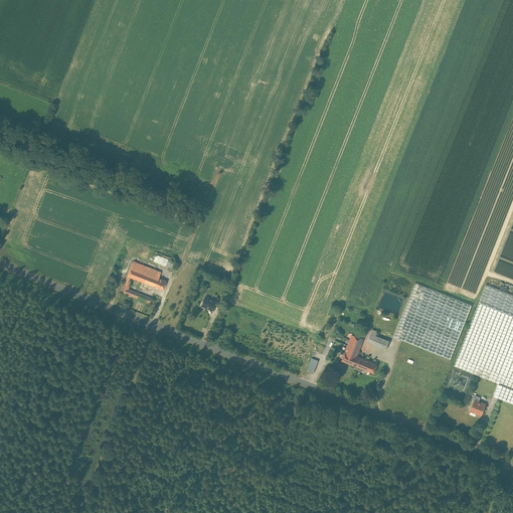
[(169,258),(158,253),(155,259),(167,264),(169,258)]
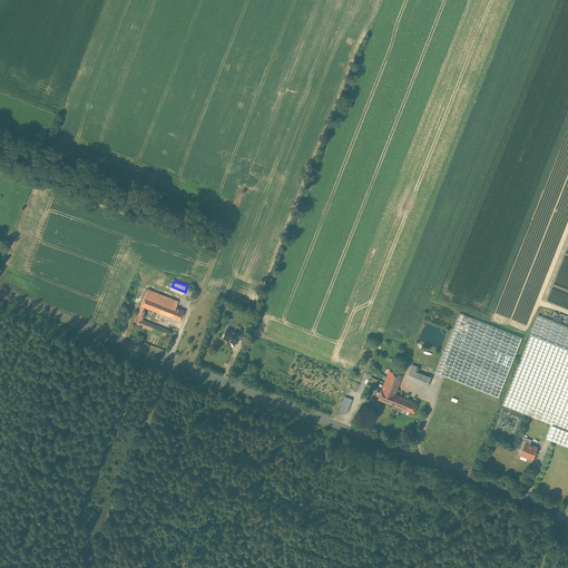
[(180,299),(149,287),(146,293),(165,301),(177,305),(180,299)]
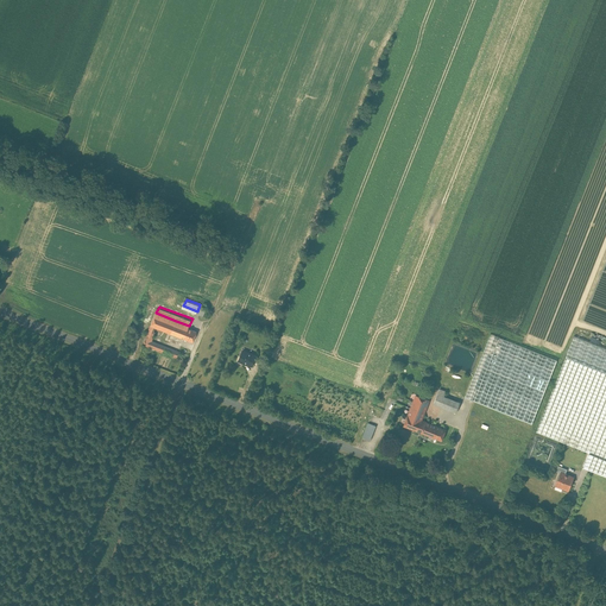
[(176,321),(156,313),(152,323),(157,326),(171,330),(176,321)]
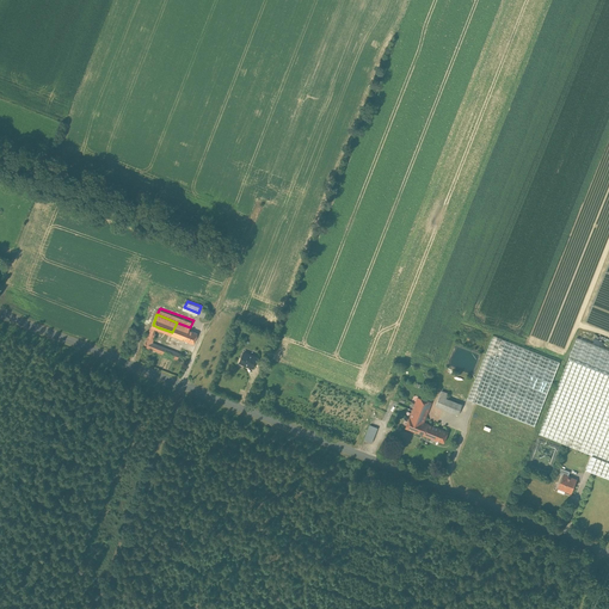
[(190,327),(177,323),(172,332),(186,338),(190,327)]
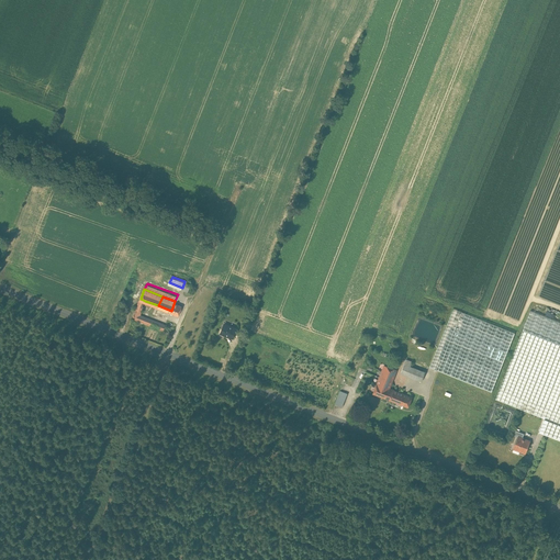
[(167,323),(142,313),(145,305),(144,304),(145,301),(141,299),(134,316),(165,328),(167,323)]
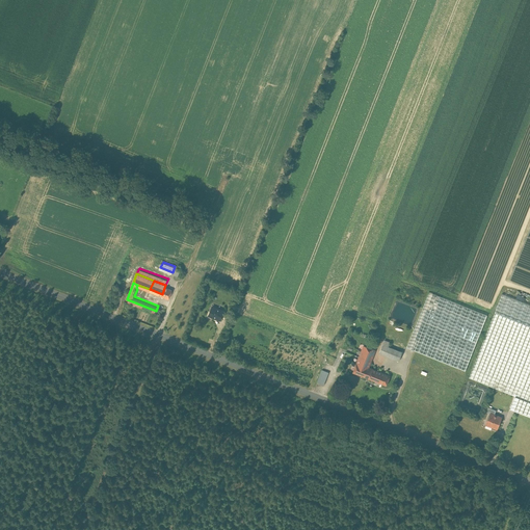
[(165,285),(162,294),(169,297),(174,288),(165,285)]
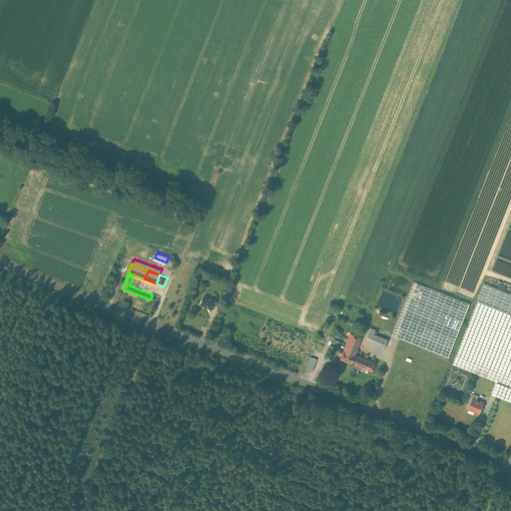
[(396,335),(449,356),(470,304),(416,283),(396,335)]
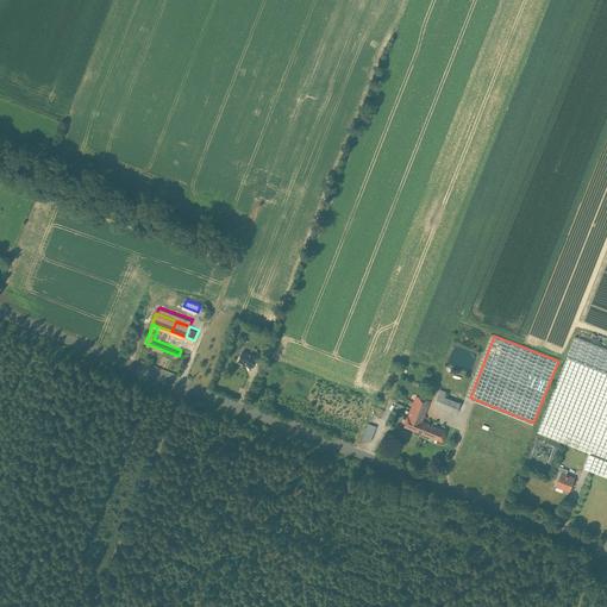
[(606,346),(582,337),(545,430),(595,449),(588,468),(593,470),(606,475),(606,346)]
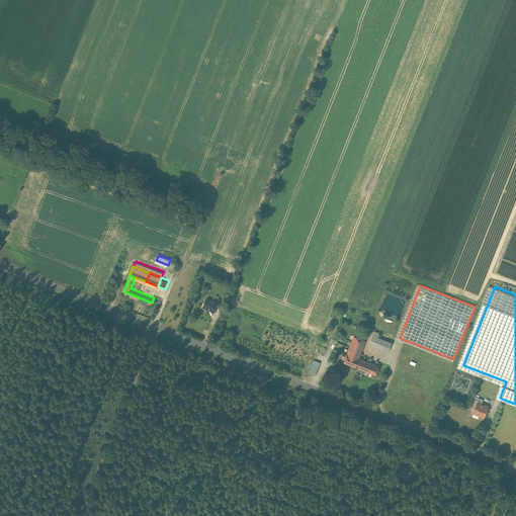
[(220,301),(208,296),(205,305),(217,310),(220,301)]
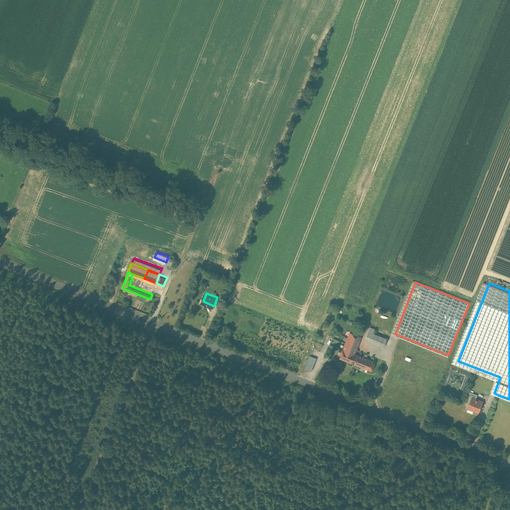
[(376,332),(370,329),(367,337),(386,344),(389,337),(376,332)]
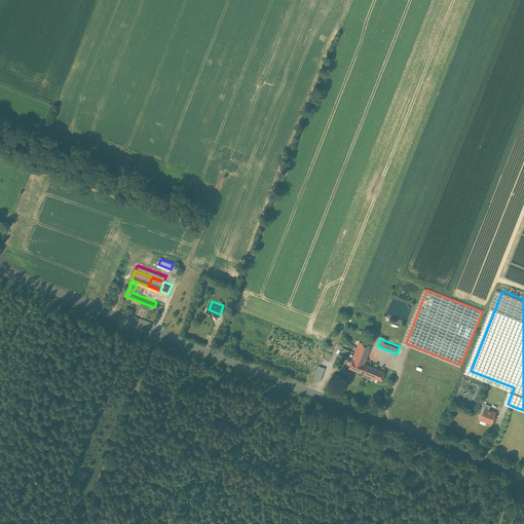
[(362,340),(358,351),(354,350),(353,352),(357,353),(356,358),(354,358),(351,366),(367,372),(371,364),(366,362),(372,344),(362,340)]
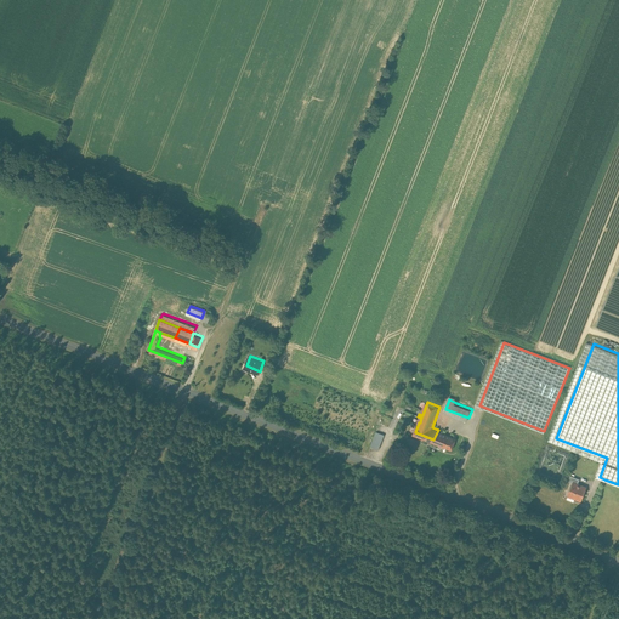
[(386,432),(379,430),(373,444),(380,448),(386,432)]
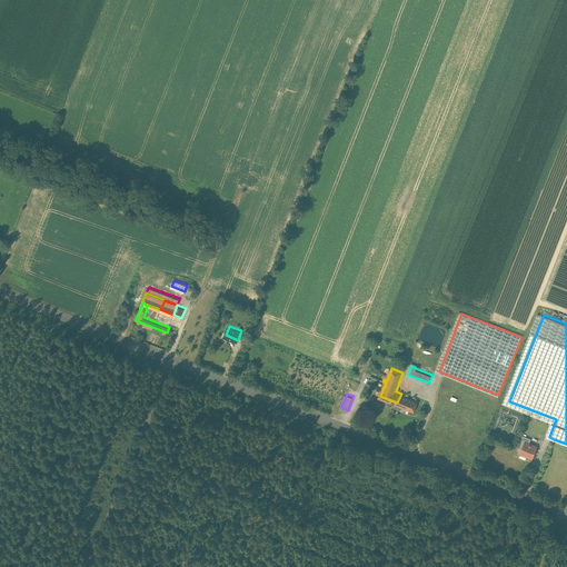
[(419,400),(401,394),(397,403),(415,409),(419,400)]
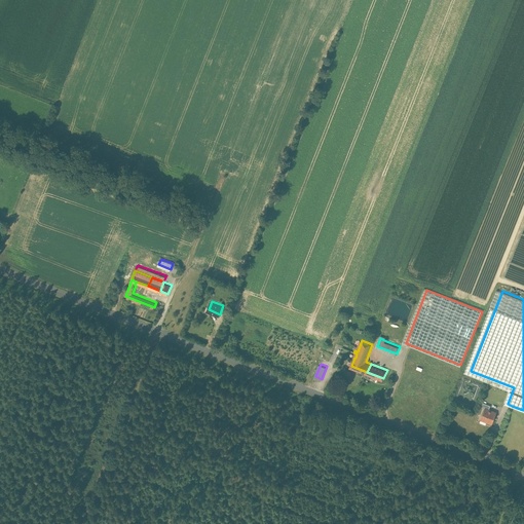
[(490,408),(487,407),(483,416),(489,418),(488,420),(493,421),(497,411),(490,408)]
